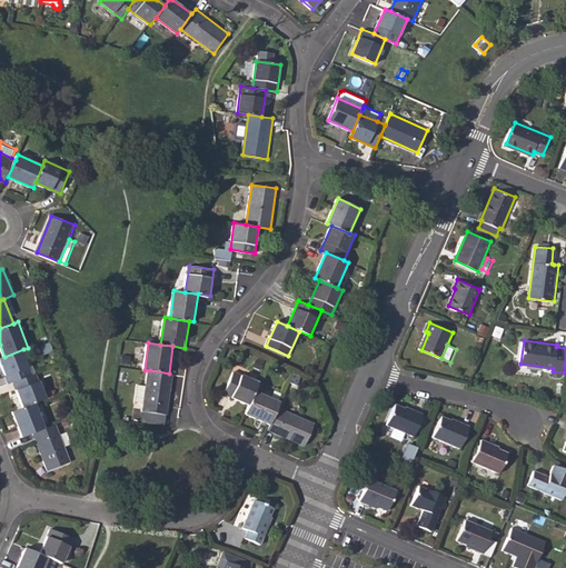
[(28,348),(23,349),(33,375),(38,372),(40,371),(30,347),(28,348)]
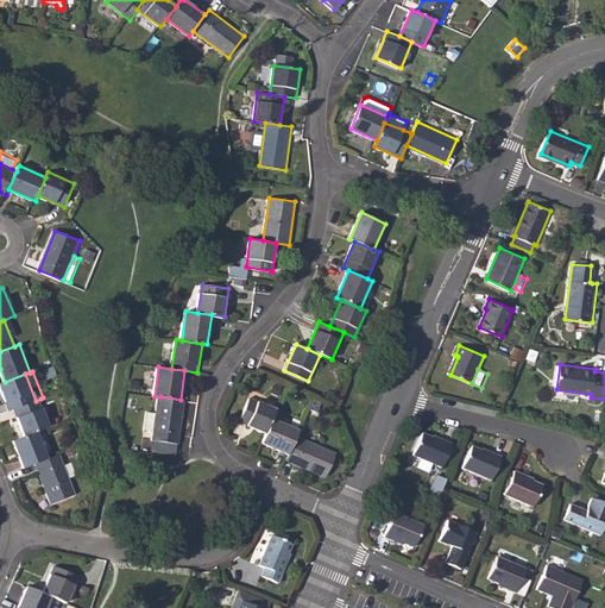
[(14,408),(36,401),(25,374),(5,382),(0,383),(0,384),(10,411),(14,408)]
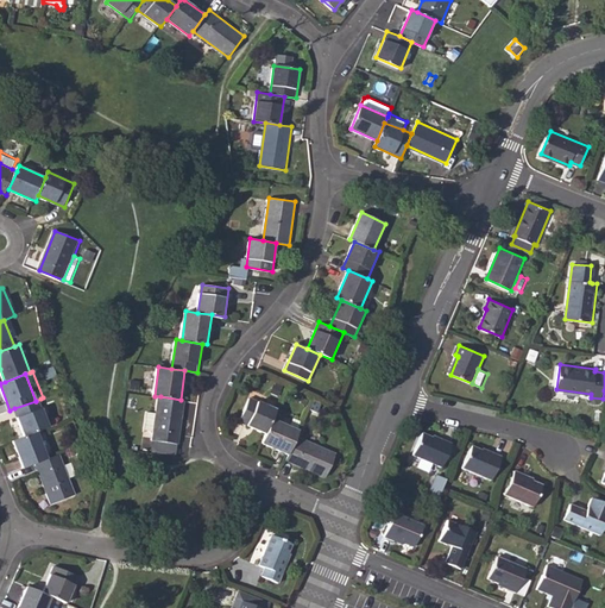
[(181,400),(161,396),(158,413),(150,412),(146,428),(156,431),(155,439),(181,443),(186,400),(181,400)]
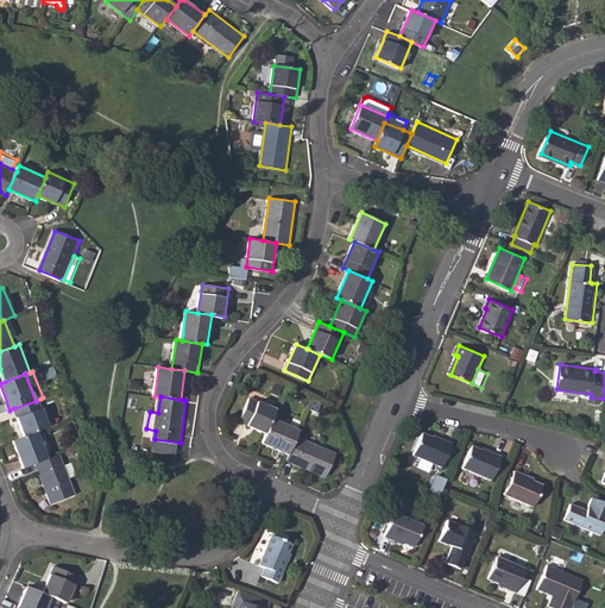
[(241,421),(268,433),(273,418),(278,409),(252,397),(241,421)]
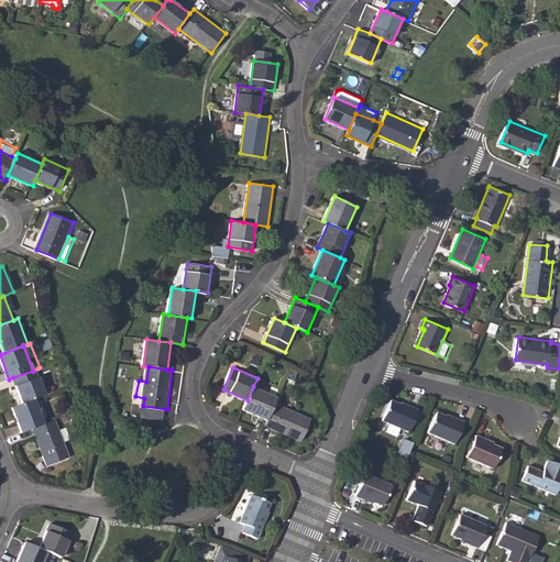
[(13,377),(23,403),(35,398),(47,394),(37,368),(33,371),(13,377)]
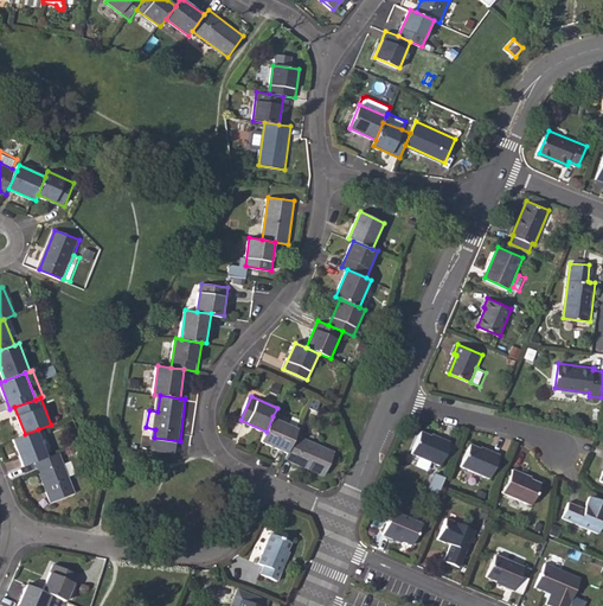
[(290,425),(300,428),(303,420),(294,415),(290,425)]
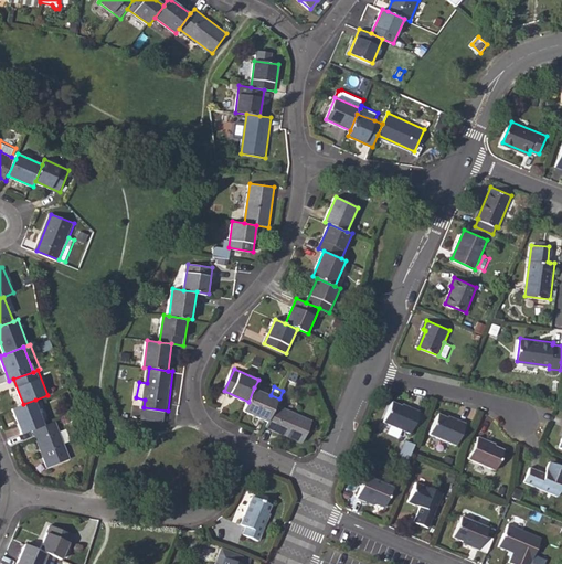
[(244,411),(269,421),(277,404),(279,398),(271,395),(254,387),(248,402),(244,411)]
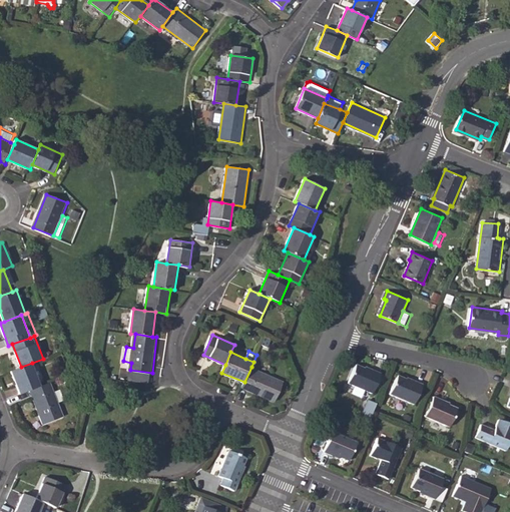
[(41,385),(32,363),(21,367),(12,371),(21,394),(30,390),(41,385)]
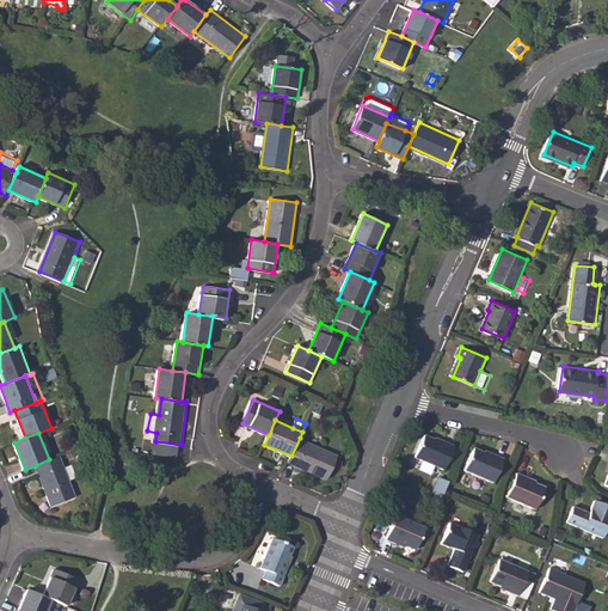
[(417,456),(446,468),(455,444),(444,440),(443,441),(425,434),(417,456)]
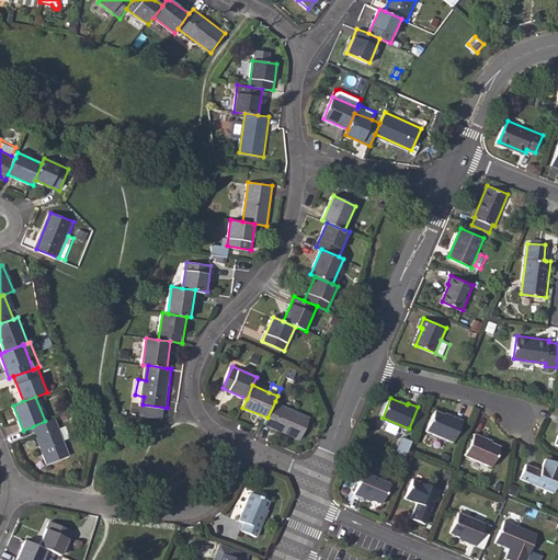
[(265,423),(302,440),(311,416),(275,401),(268,418),(265,423)]
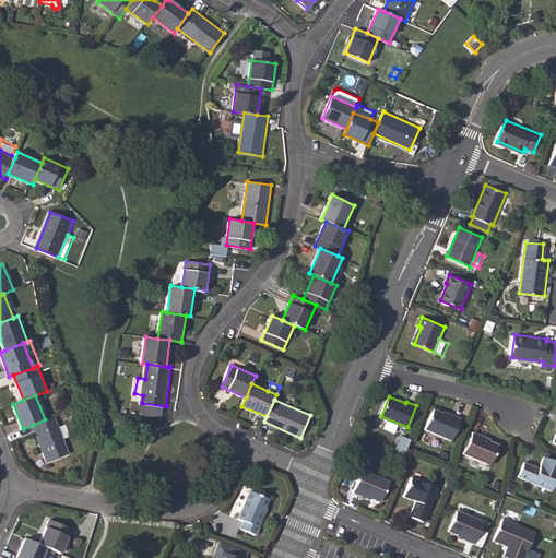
[(165,406),(142,403),(141,414),(163,417),(165,406)]
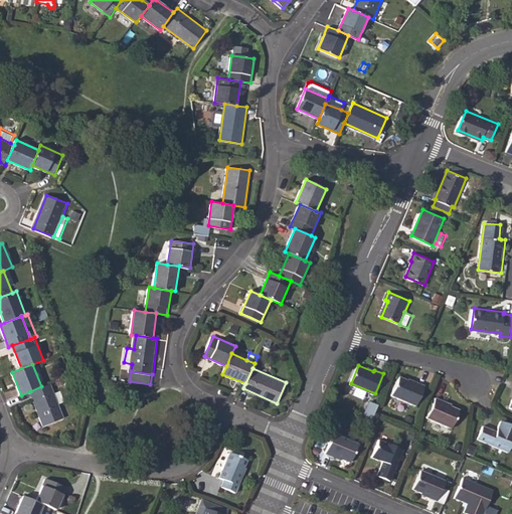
[(392,394),(417,405),(425,384),(417,380),(416,382),(400,376),(392,394)]
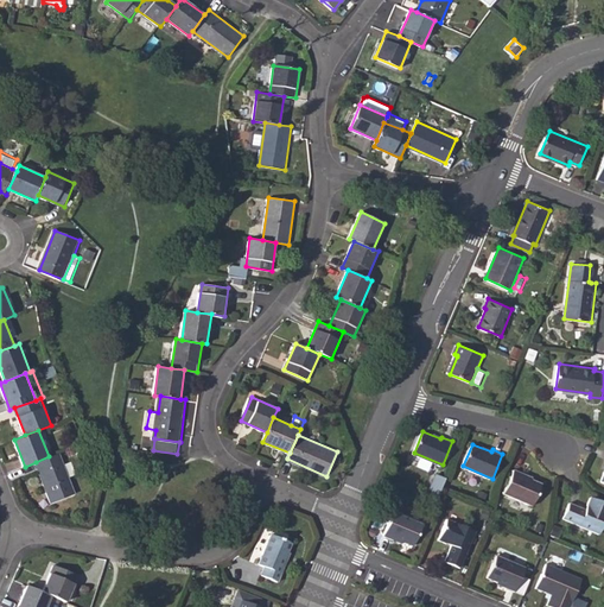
[(36,462),(52,503),(77,492),(62,451),(49,456),(36,462)]
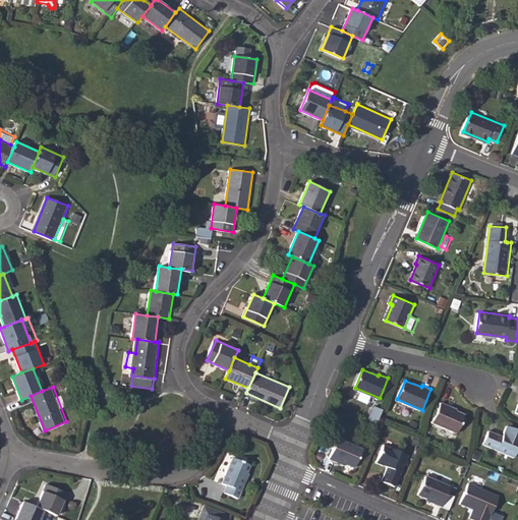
[(434,422),(458,432),(466,414),(450,407),(451,405),(442,401),(434,422)]
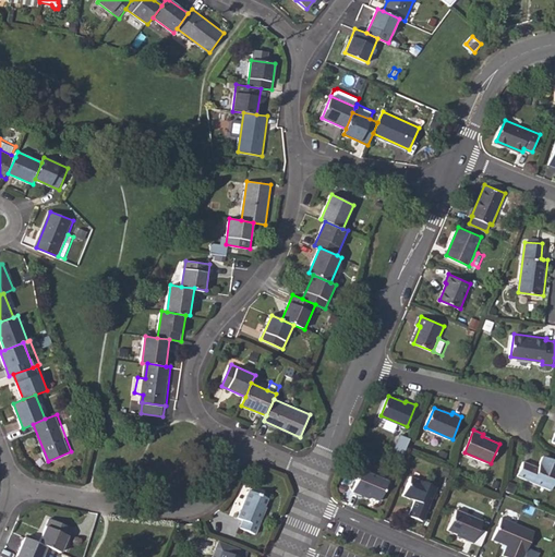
[(407,451),(411,437),(402,434),(398,449),(407,451)]
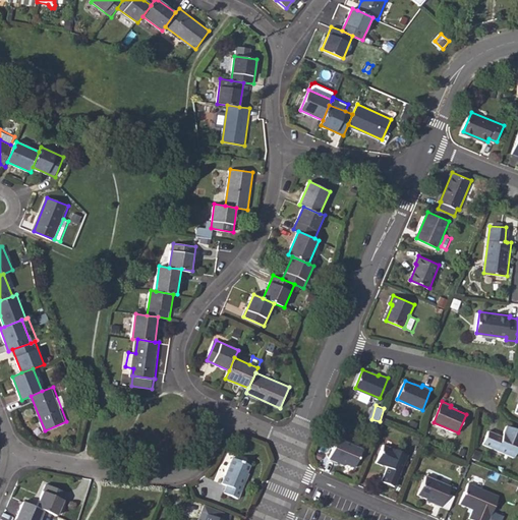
[(483,444),(516,457),(517,454),(517,428),(508,424),(503,436),(490,429),(483,444)]
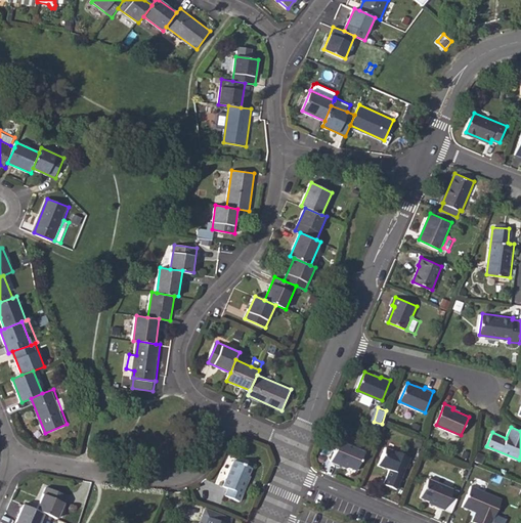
[(342,463),(357,469),(365,451),(341,440),(333,461),(342,465),(342,463)]
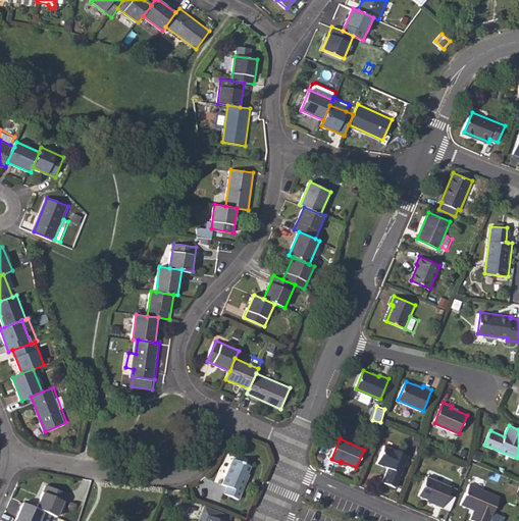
[(383,480),(397,486),(410,454),(385,444),(377,462),(388,467),(383,480)]
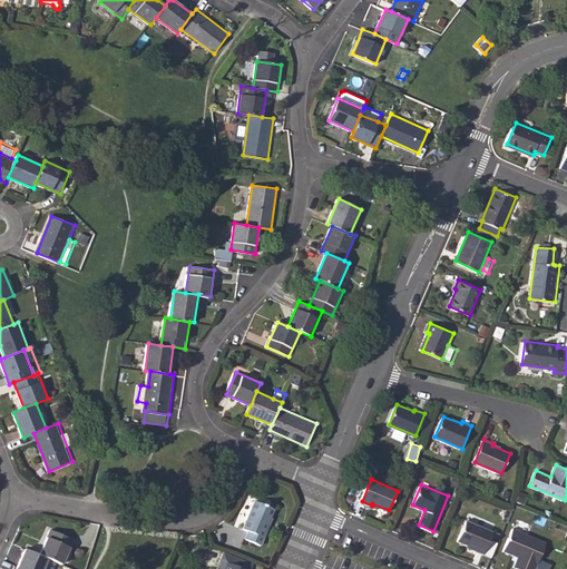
[(245,541),(261,548),(273,520),(270,519),(274,511),(255,503),(243,531),(248,533),(245,541)]
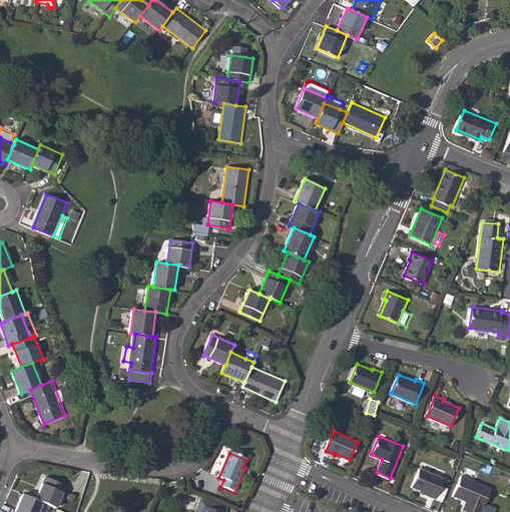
[(427,493),(436,497),(445,477),(420,467),(412,486),(427,492),(427,493)]
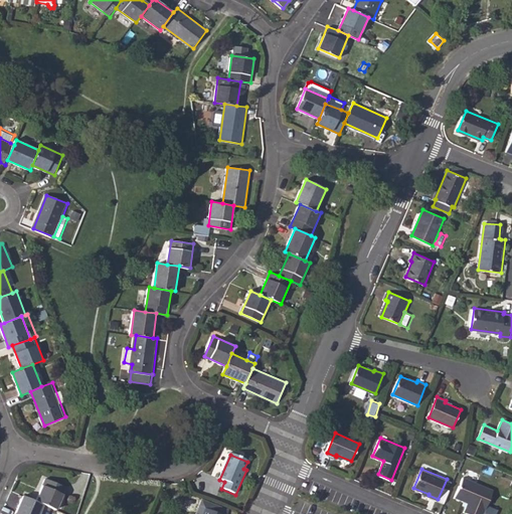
[(465,511),(472,513),(483,513),(494,489),(464,476),(455,497),(468,503),(465,511)]
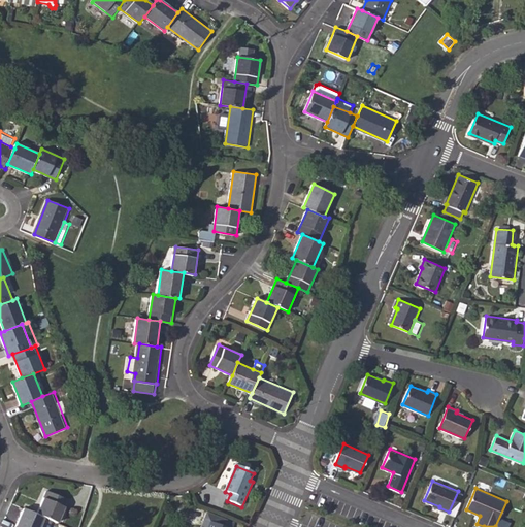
[(45,517),(59,523),(68,499),(48,491),(38,514),(45,517)]
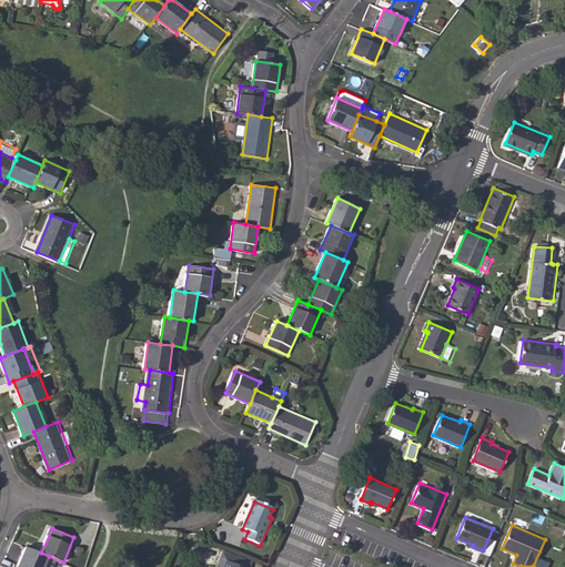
[(44,566),(49,556),(41,553),(28,547),(19,566),(44,566)]
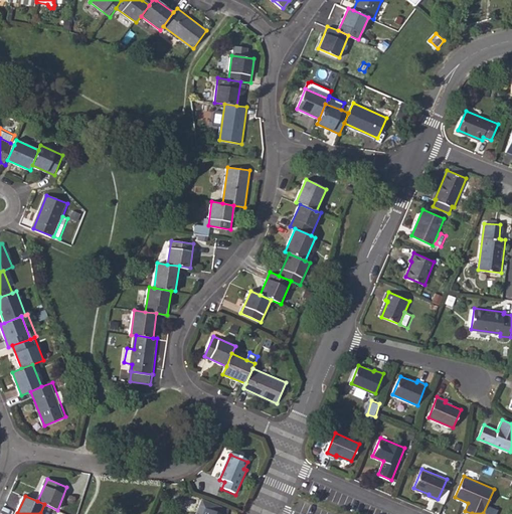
[(228,513),(230,510),(203,500),(200,508),(197,513),(228,513)]
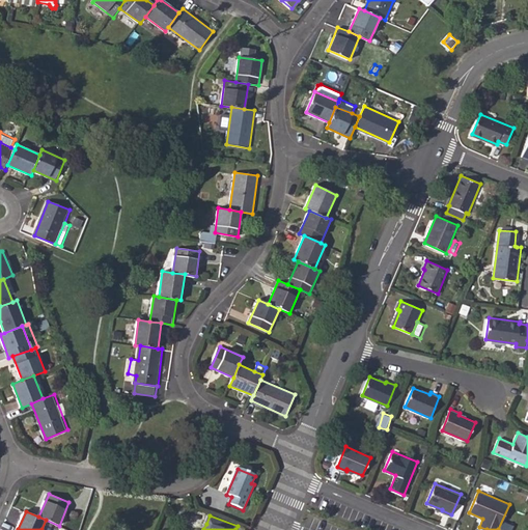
All buildings are outlined.
